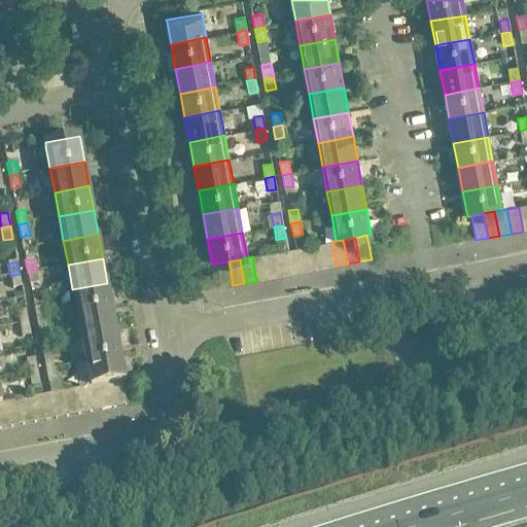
[(233,285),(229,261),(216,264),(221,287),(233,285)]
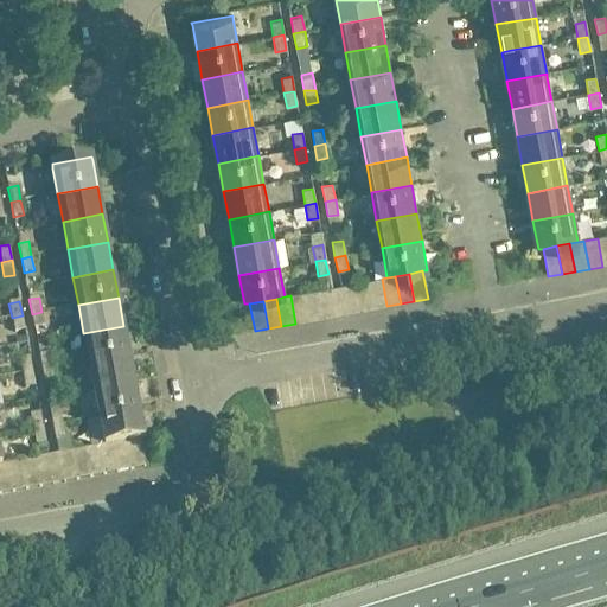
[(45,327),(42,312),(32,314),(34,328),(45,327)]
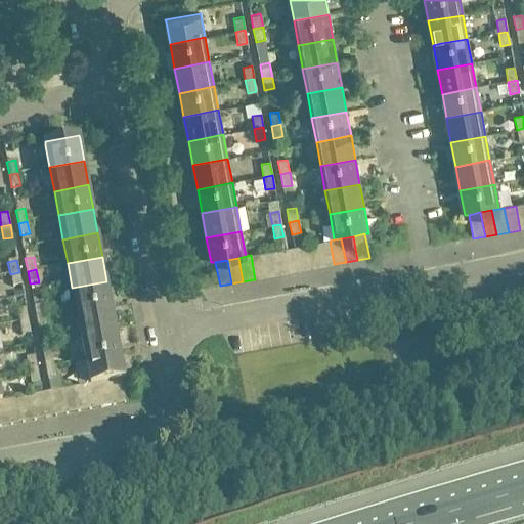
[(22,286),(19,272),(10,274),(12,288),(22,286)]
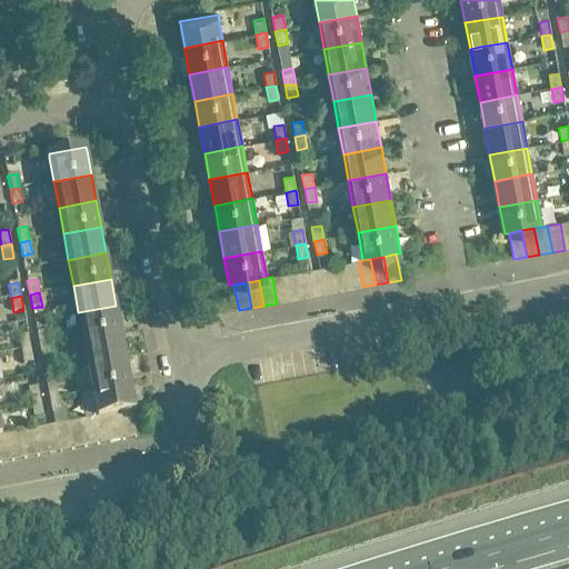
[(120,331),(116,306),(78,312),(83,338),(120,331)]
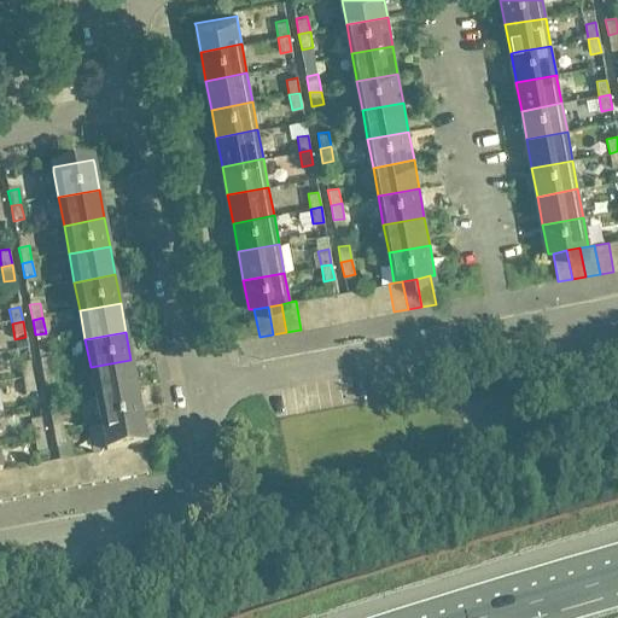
[(53,374),(51,359),(40,361),(42,375),(53,374)]
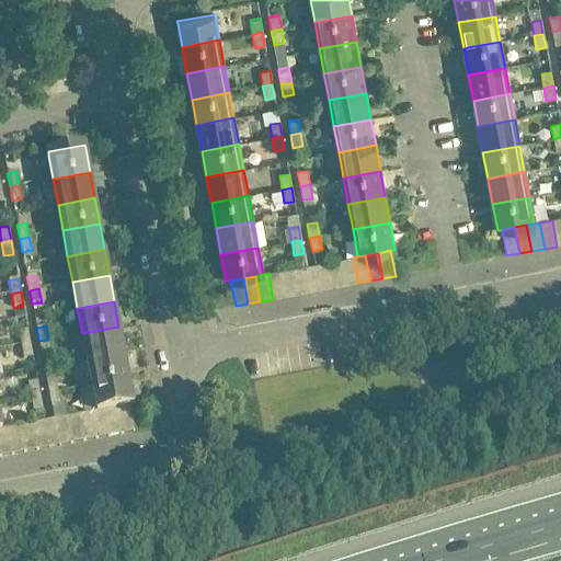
[(118,327),(82,333),(87,359),(124,353),(118,327)]
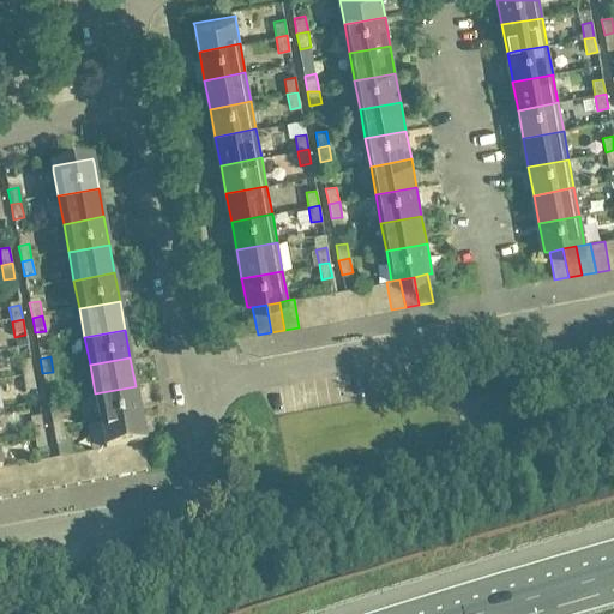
[(32,375),(30,360),(19,362),(22,378),(32,375)]
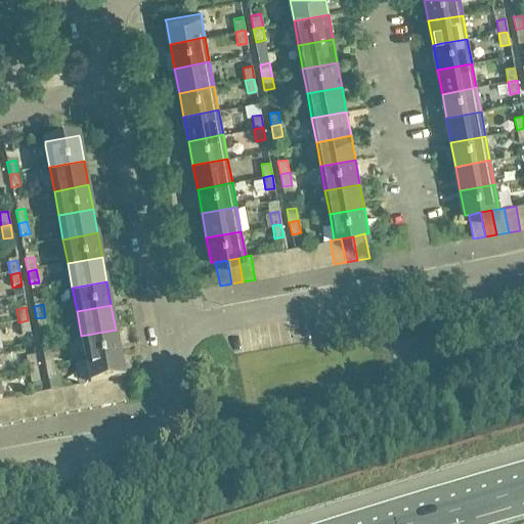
[(47,330),(45,317),(36,318),(39,332),(47,330)]
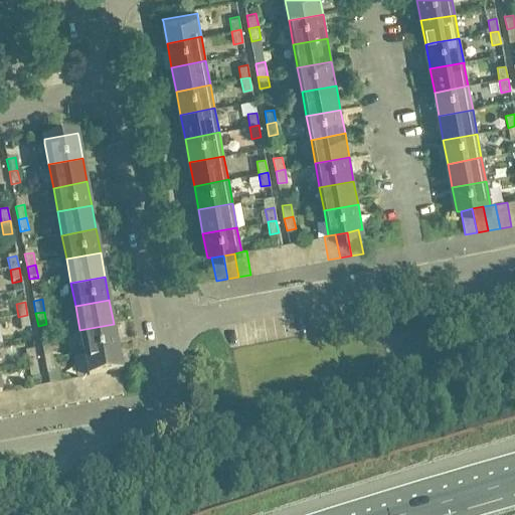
[(30,328),(27,315),(18,317),(21,329),(30,328)]
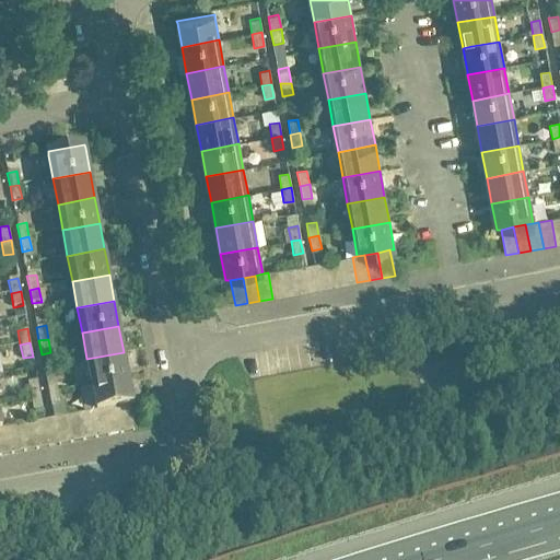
[(86,359),(92,385),(128,377),(124,352),(86,359)]
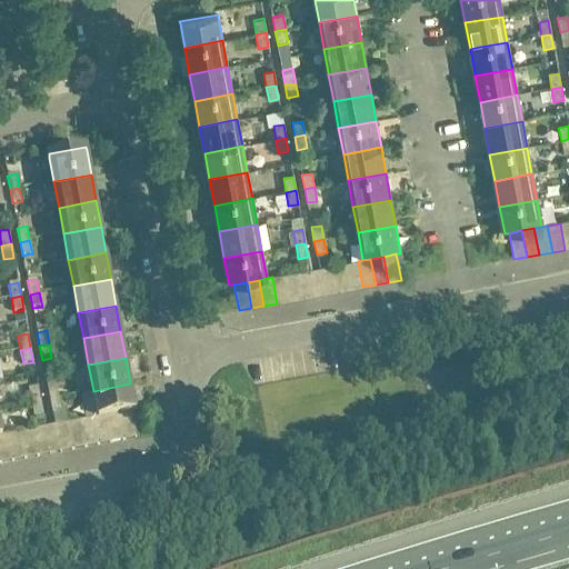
[(59,397),(56,383),(47,385),(49,399),(59,397)]
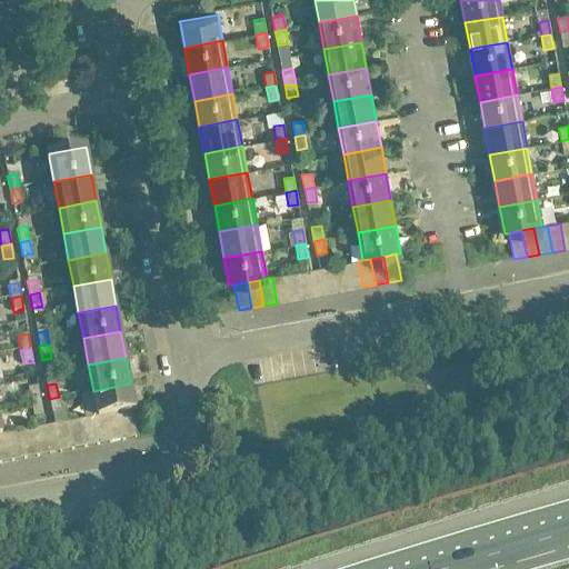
[(93,391),(98,417),(98,418),(106,417),(118,415),(131,411),(136,411),(130,383),(93,391)]
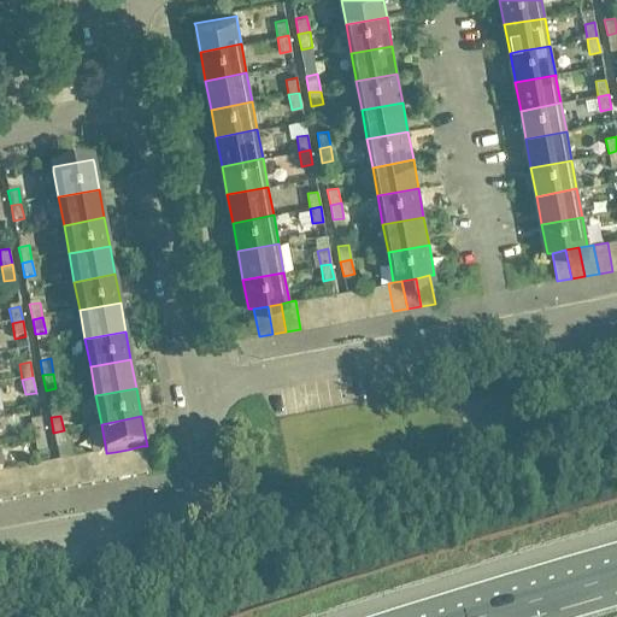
[(43,434),(41,419),(30,421),(33,436),(43,434)]
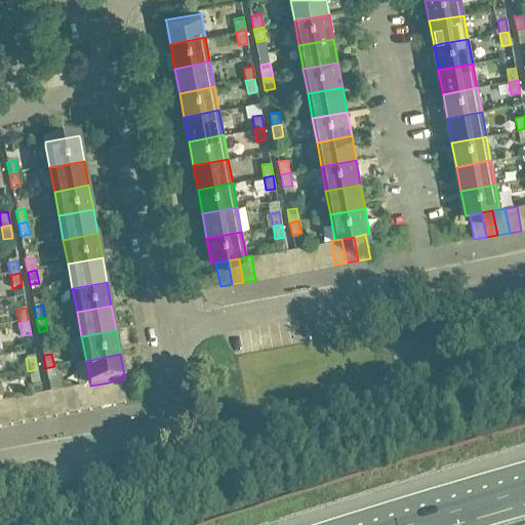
[(56,379),(54,366),(45,368),(48,380),(56,379)]
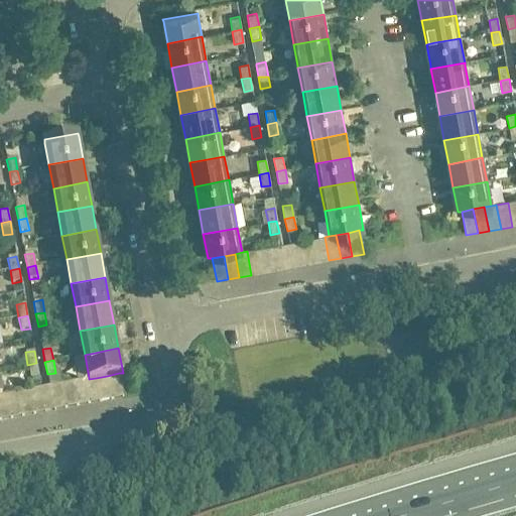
[(38,376),(36,363),(27,365),(30,377),(38,376)]
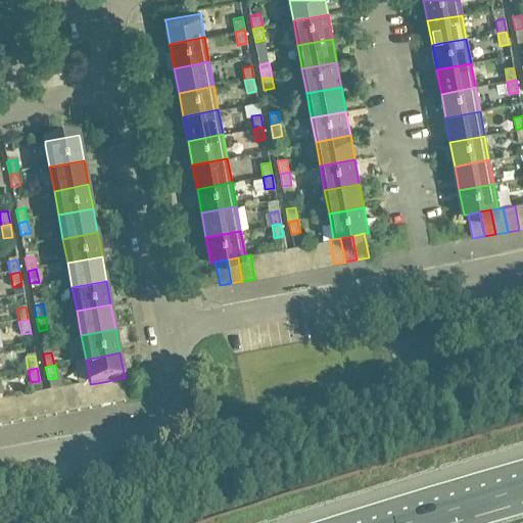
[(121,381),(121,378),(108,381),(113,405),(125,402),(121,381)]
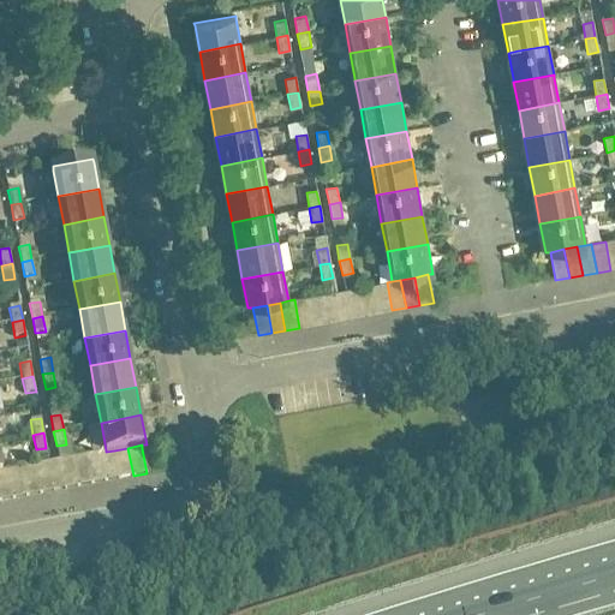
[(133,476),(127,448),(114,451),(119,478),(133,476)]
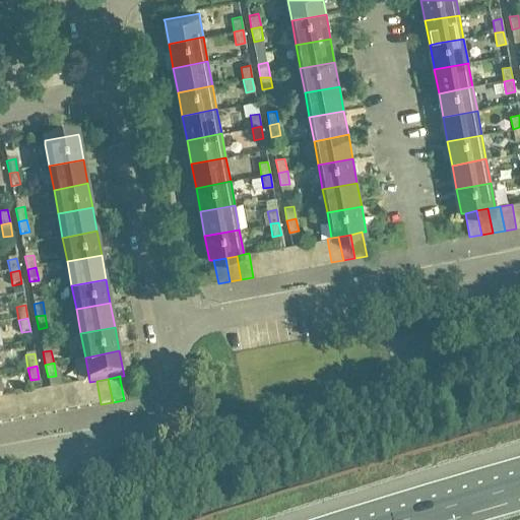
[(101,404),(96,381),(89,382),(89,381),(84,382),(89,406),(101,404)]
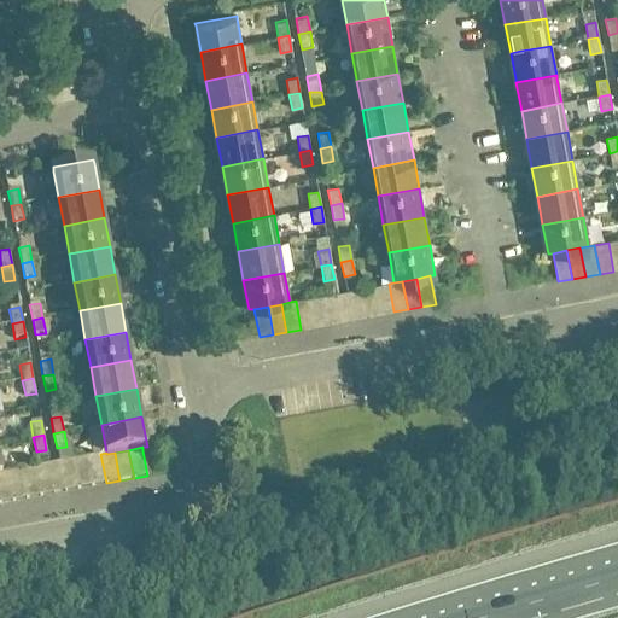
[(106,483),(100,454),(87,458),(92,485),(106,483)]
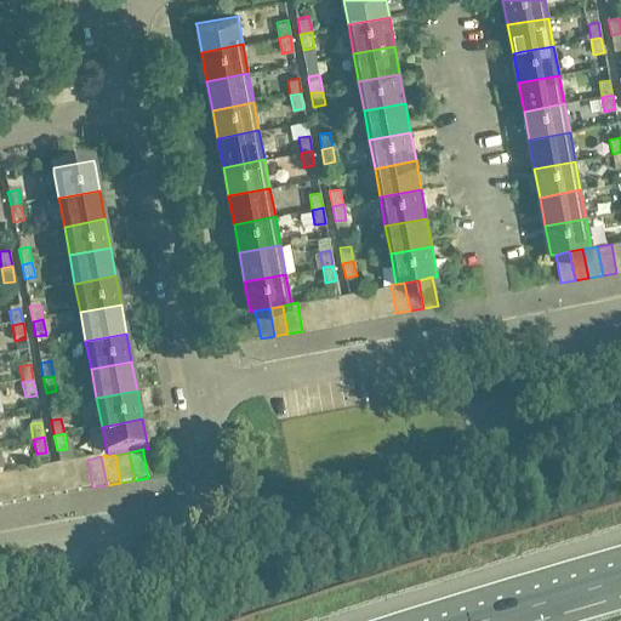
[(92,488),(87,460),(73,462),(79,491),(92,488)]
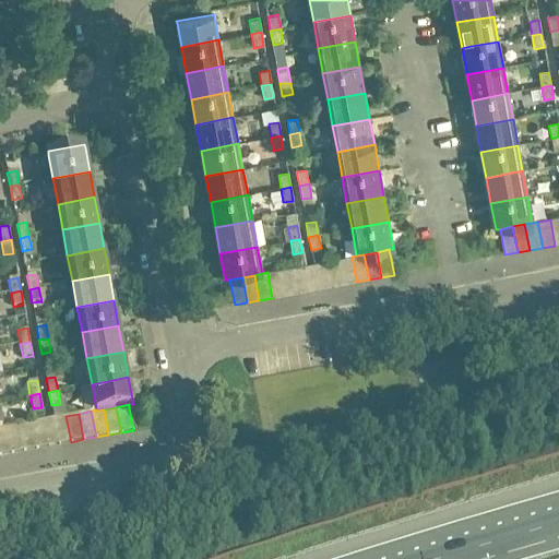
[(71,442),(66,416),(54,418),(58,444),(71,442)]
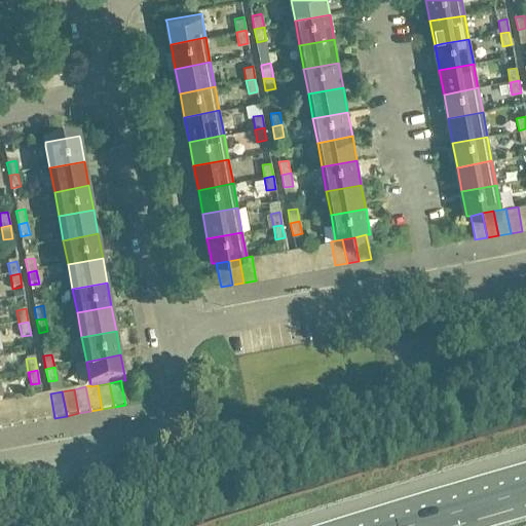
[(46,419),(42,395),(30,397),(35,421),(46,419)]
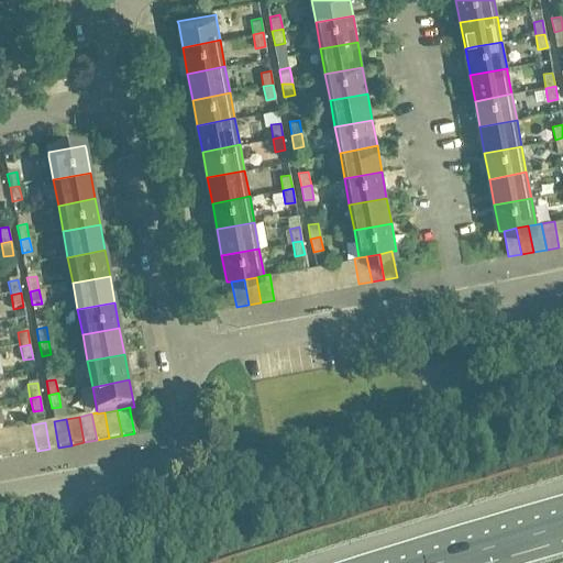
[(37,451),(32,424),(20,427),(24,454),(37,451)]
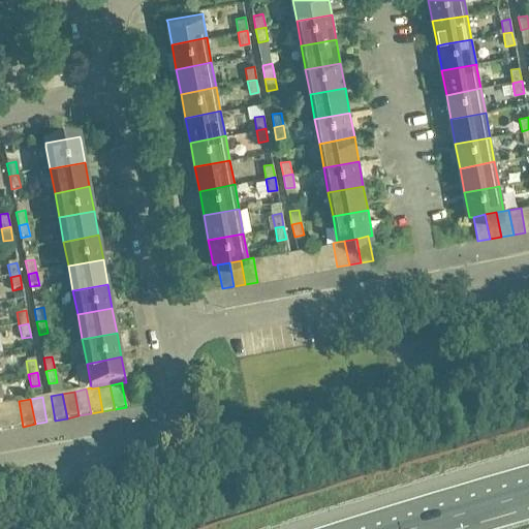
[(23,427),(19,401),(6,404),(11,429),(23,427)]
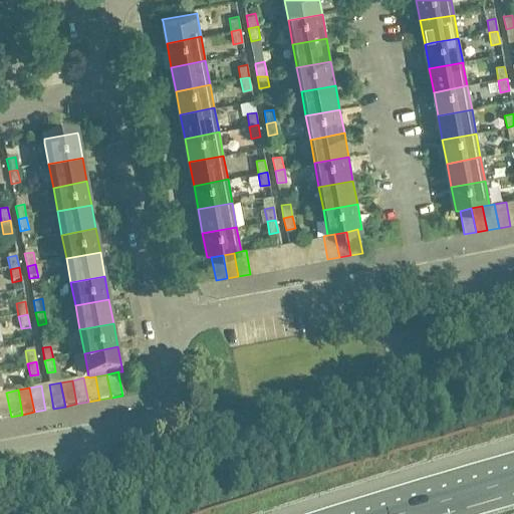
[(0,418),(11,417),(6,393),(1,394),(0,394),(0,418)]
